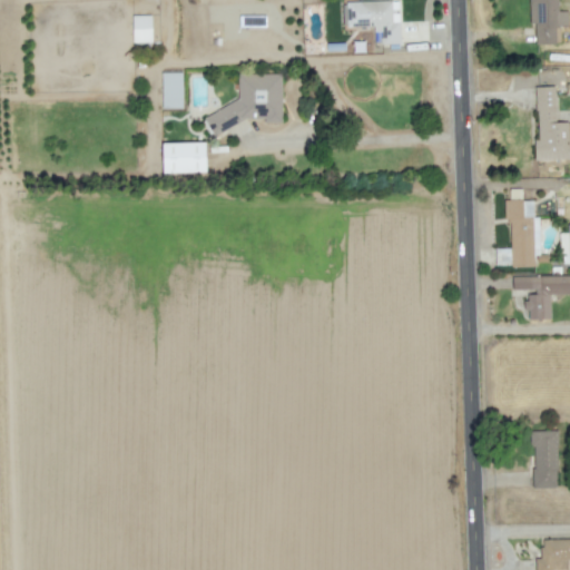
[(400,43),(400,21),(392,21),(391,0),(342,2),(343,28),(380,27),(380,43),(400,43)]
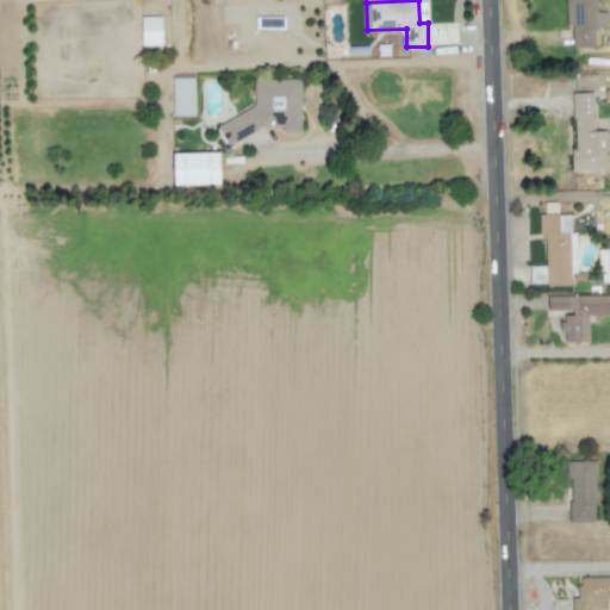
[(593,47),(593,27),(608,27),(607,12),(598,12),(597,0),(565,0),(566,25),(572,25),(572,48),(593,47)]
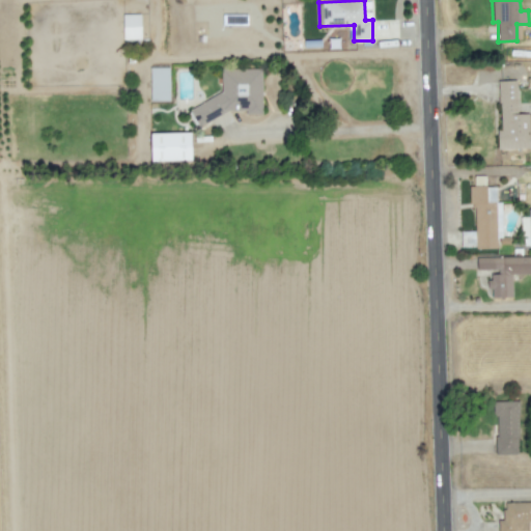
[(140,14),(122,15),(123,39),(141,39),(140,14)]
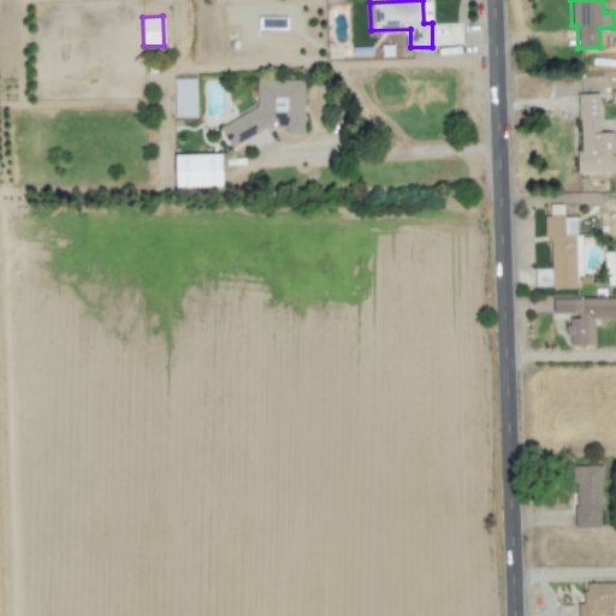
[(196,117),(196,78),(173,78),(175,117),(196,117)]
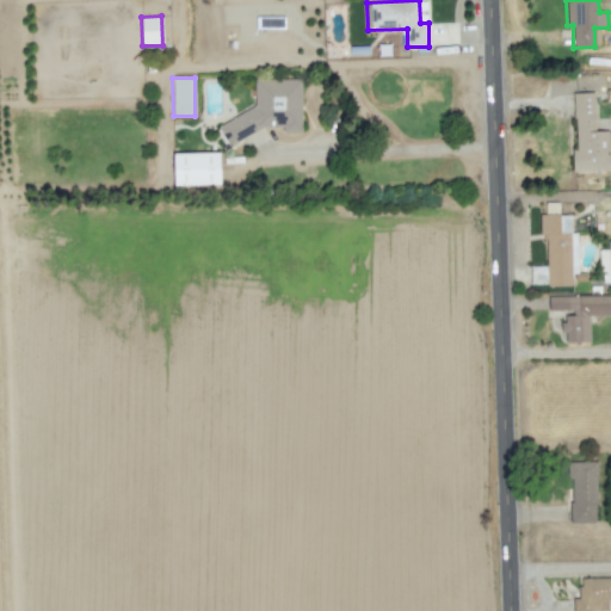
[(254,106),(216,127),(227,147),(264,127),(282,127),(284,131),(301,131),(301,79),(254,79),(254,106)]
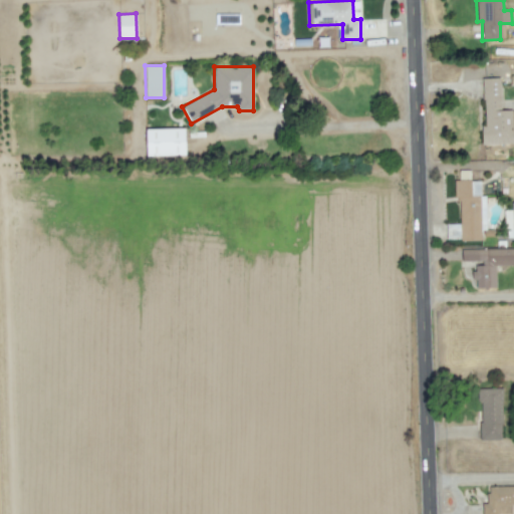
[(513,109),(500,110),(500,77),(483,78),(484,126),(481,126),(481,144),(513,143),(513,109)]
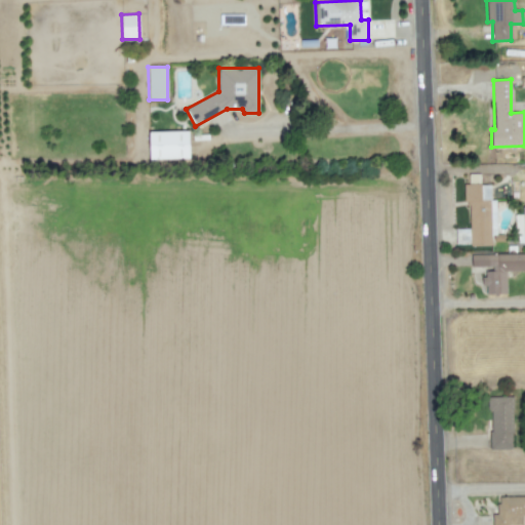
[(150,159),(189,158),(188,130),(149,131),(150,159)]
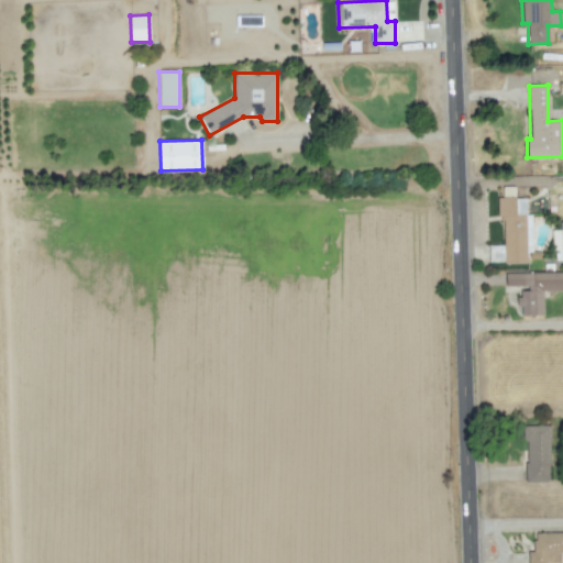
[(488,263),(526,262),(526,197),(497,197),(498,218),(504,218),(504,244),(488,245),(488,263)]
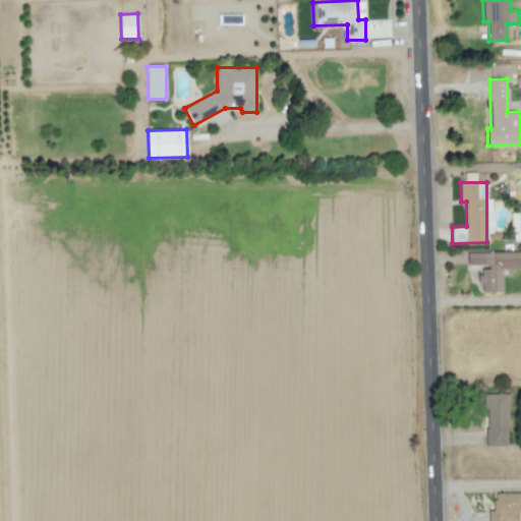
[(512,240),(520,239),(520,205),(518,205),(518,213),(511,213),(512,240)]
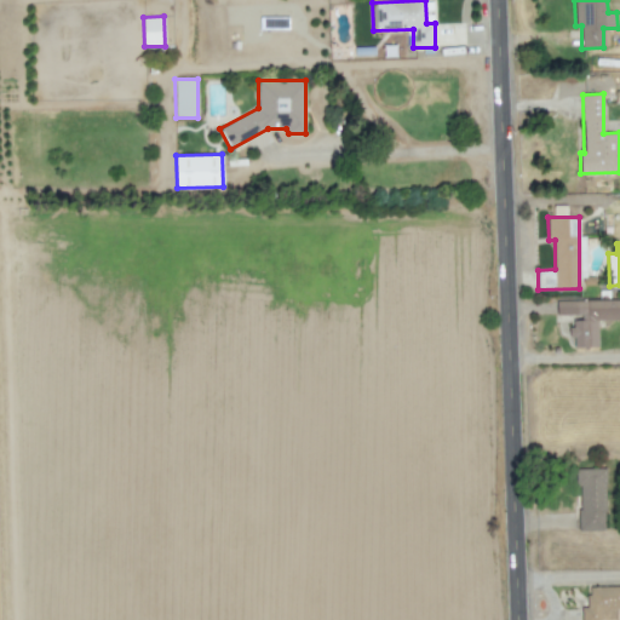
[(619,299),(556,300),(557,316),(570,316),(570,338),(574,338),(574,346),(598,346),(597,320),(619,319),(619,299)]
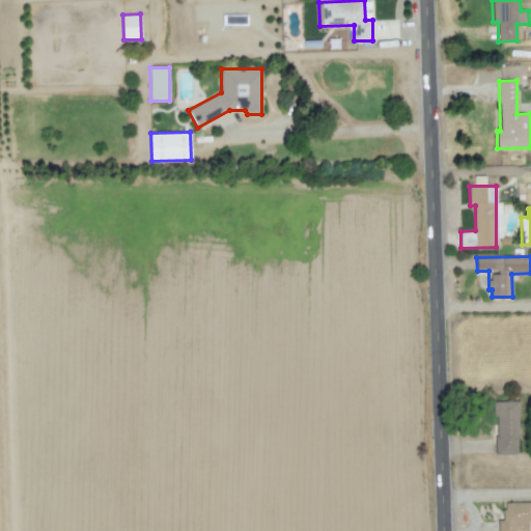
[(519,453),(518,400),(495,401),(496,454),(519,453)]
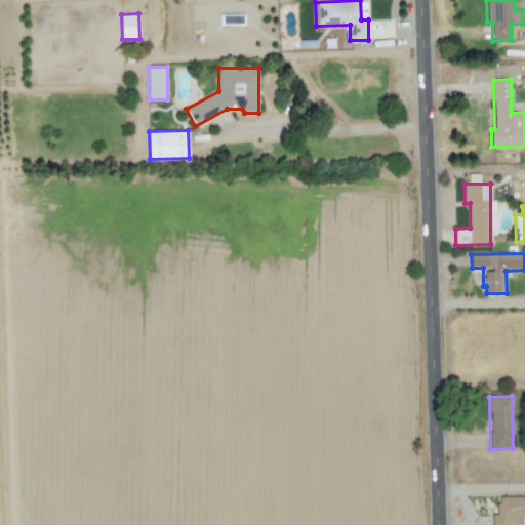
[(522,524),(522,515),(524,515),(524,495),(497,496),(498,514),(492,514),(492,524),(508,524),(522,524)]
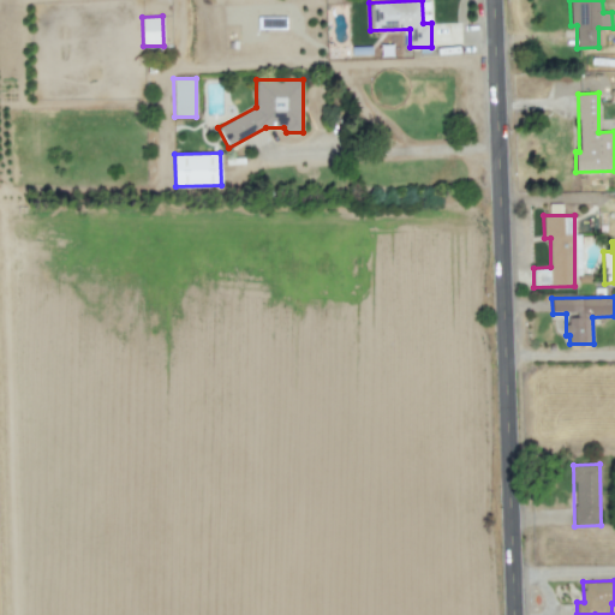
All buildings are outlined.
